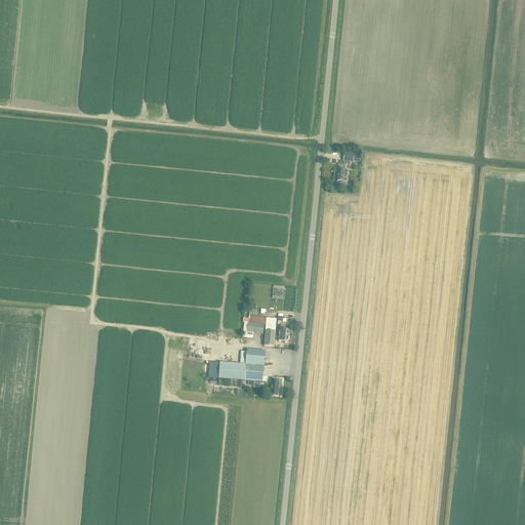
[(361,162),(362,154),(355,154),(354,157),(345,156),(344,162),(354,163),(354,162),(361,162)]
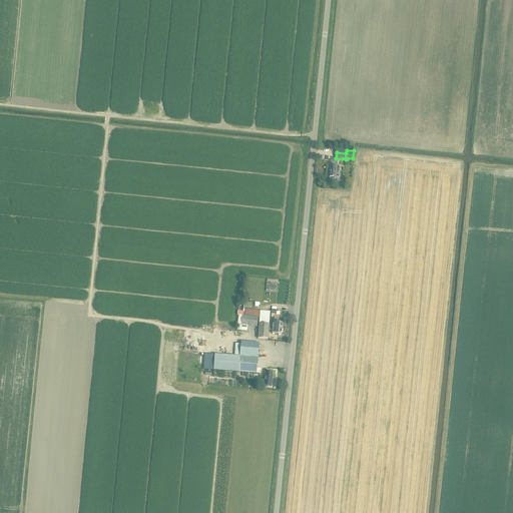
[(328,179),(335,180),(335,178),(339,178),(339,174),(336,174),(337,166),(330,165),(328,179)]
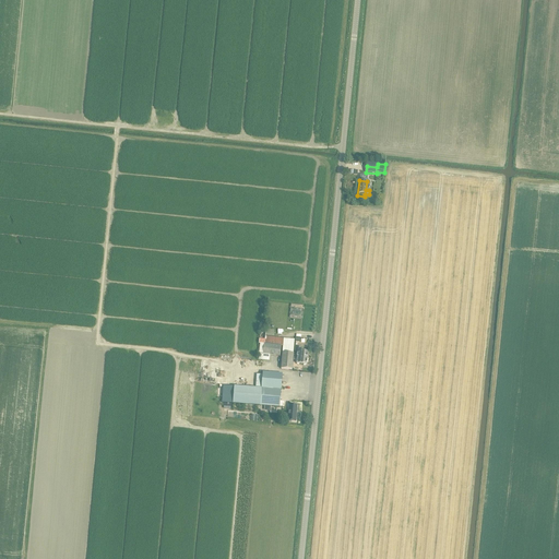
[(289,318),(302,319),(304,306),(292,305),(289,318)]
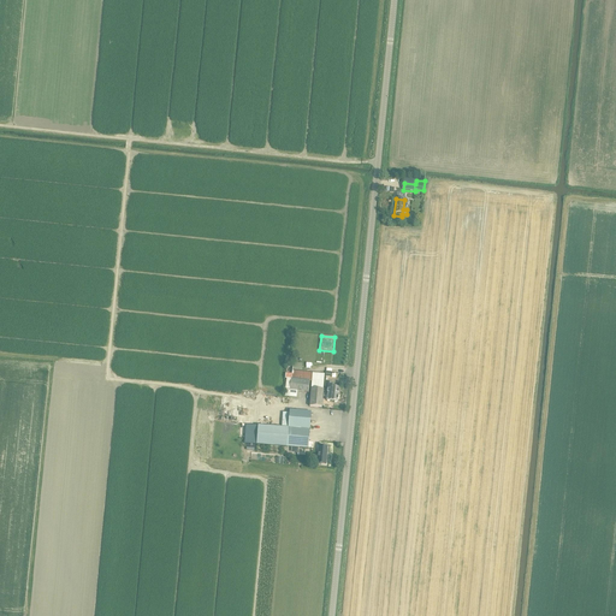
[(312,374),(302,373),(303,365),(294,363),(290,390),(308,392),(309,381),(312,381),(309,407),(321,408),(325,375),(312,374)]
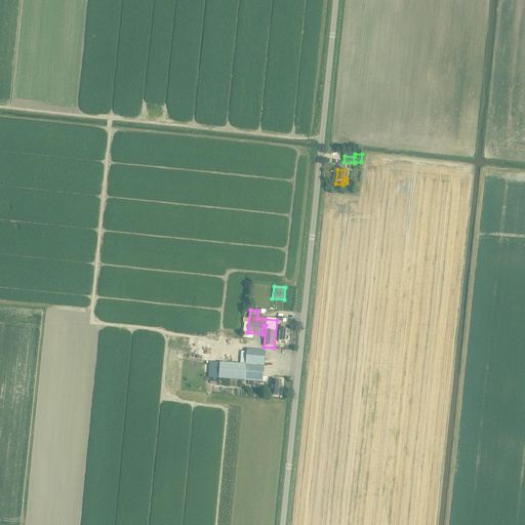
[(280,326),(279,335),(288,337),(289,331),(282,330),(283,327),(280,326)]
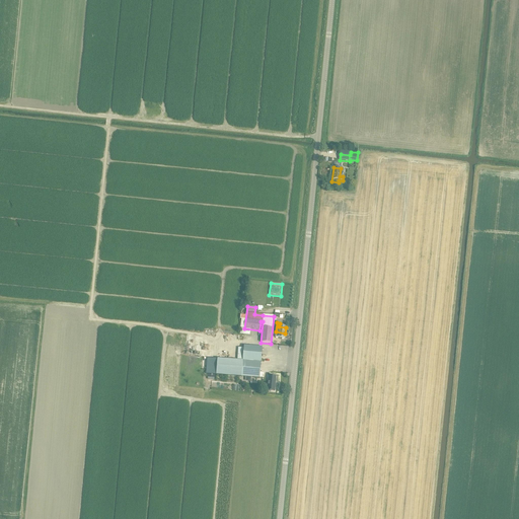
[(216,375),(260,378),(264,378),(264,372),(261,372),(262,348),(243,347),(242,362),(217,360),(216,375)]
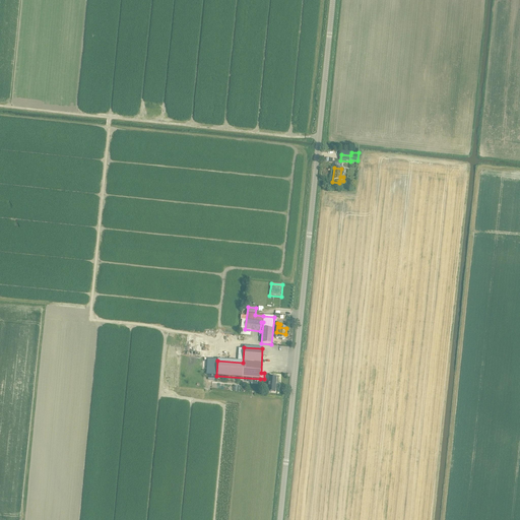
[(274,392),(276,378),(269,378),(267,391),(274,392)]
